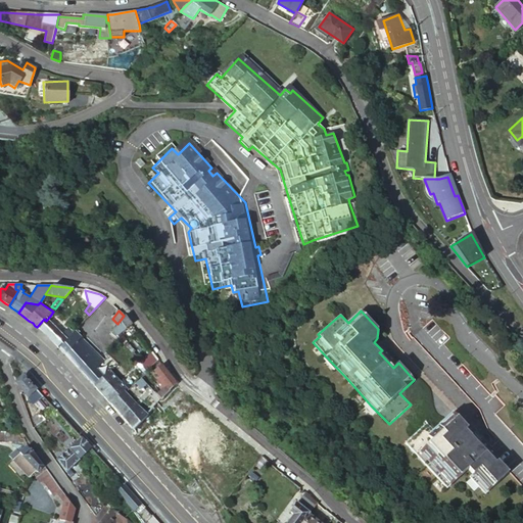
[(124,316),(117,324),(110,332),(114,336),(121,333),(132,325),(130,323),(124,316)]
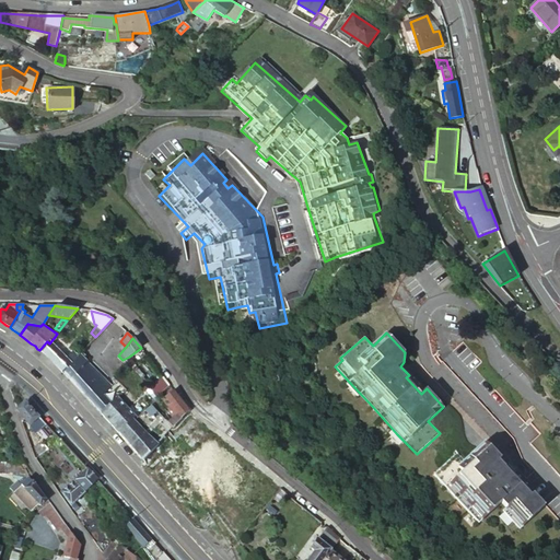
[(59,370),(62,374),(72,363),(77,359),(70,353),(65,359),(49,343),(47,341),(39,350),(42,351),(46,357),(49,360),(53,362),(59,370)]
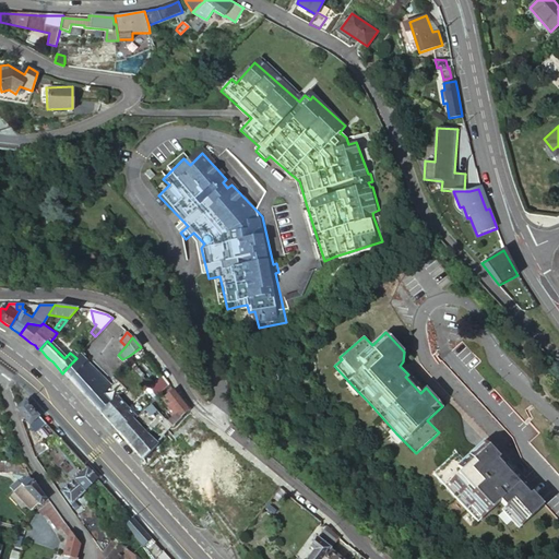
[(479,361),(462,342),(441,360),(456,378),(475,397),(495,419),(513,439),(523,460),(523,461),(525,462),(533,471),(531,473),(523,479),(545,504),(544,504),(558,520),(558,474),(528,442),(538,432),(530,423),(527,425),(506,402),(474,367),(479,361)]
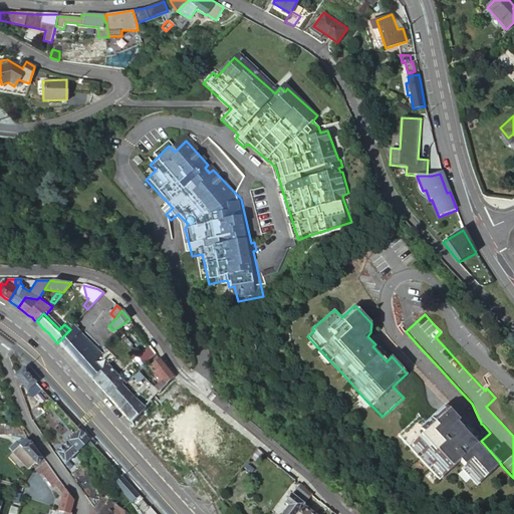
[(73,326),(70,329),(66,333),(57,343),(61,347),(69,356),(76,363),(79,367),(83,371),(92,362),(100,355),(73,326)]
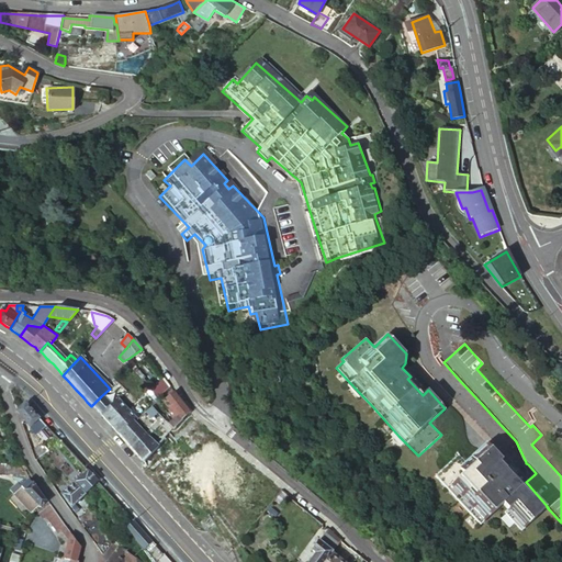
[(137,366),(130,358),(123,361),(124,362),(132,370),(137,366)]
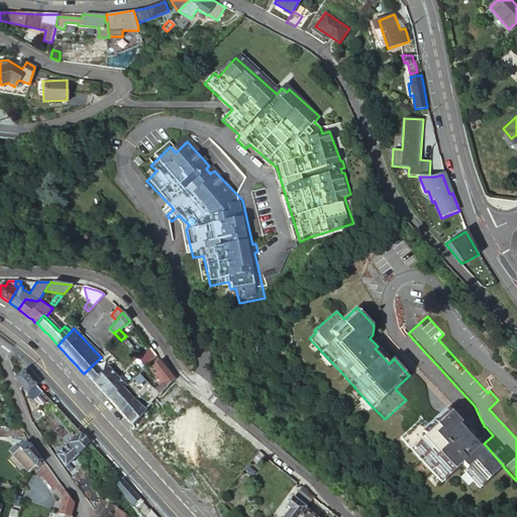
[(152,350),(150,347),(137,357),(143,365),(157,355),(152,350)]
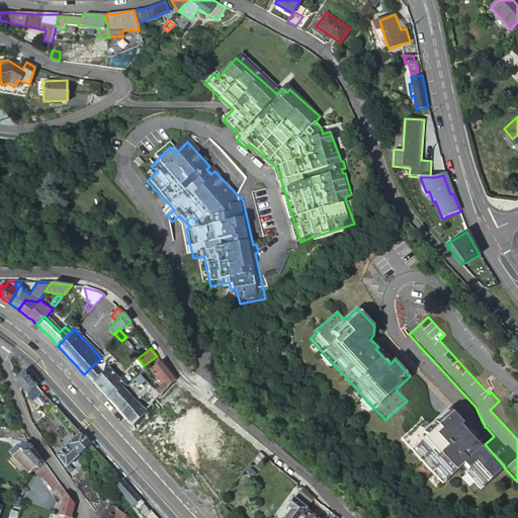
[(162,382),(154,391),(160,396),(174,379),(172,376),(167,369),(160,360),(152,366),(157,373),(155,375),(162,382)]
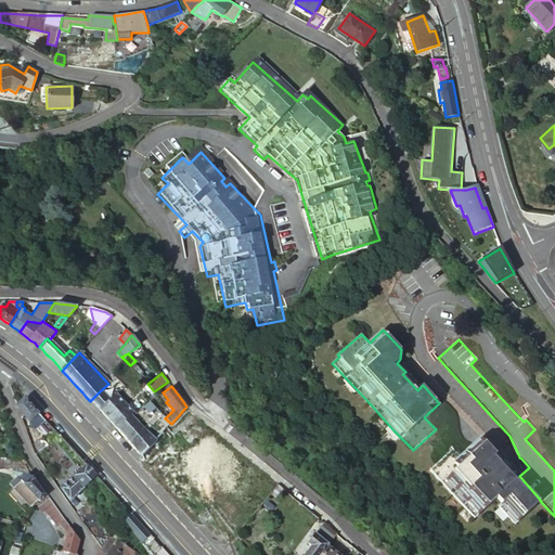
[(106,398),(100,391),(90,401),(94,407),(100,411),(110,401),(106,398)]
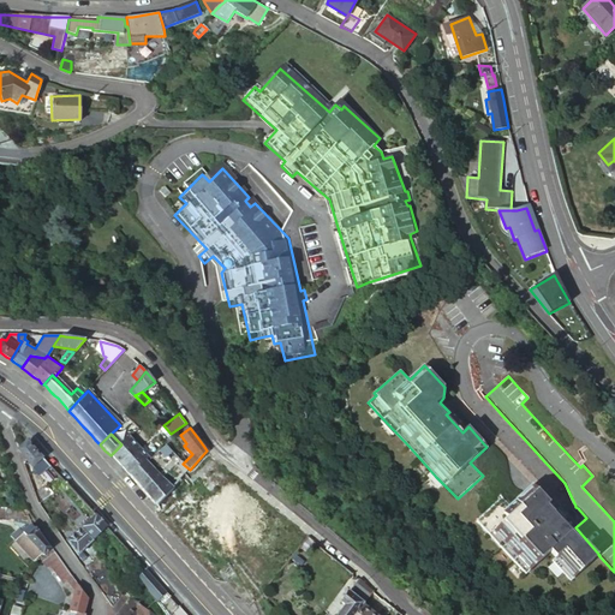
[(121,469),(129,477),(135,471),(143,463),(147,459),(127,439),(121,445),(111,455),(114,460),(119,466),(121,469)]
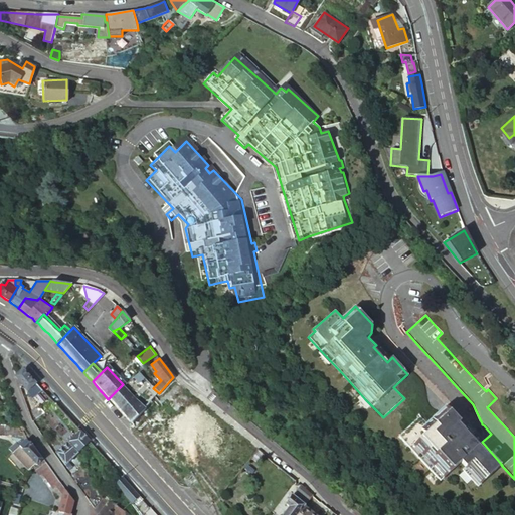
[(28,375),(22,370),(15,377),(15,378),(22,385),(27,390),(35,383),(28,375)]
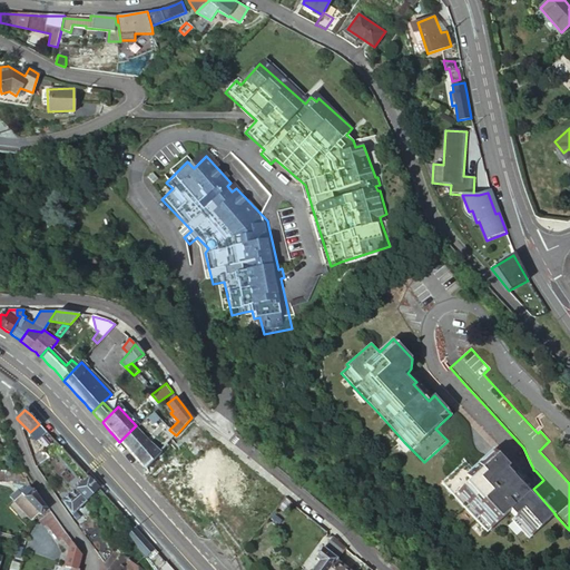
[(150,422),(156,415),(150,410),(148,413),(145,416),(150,422)]
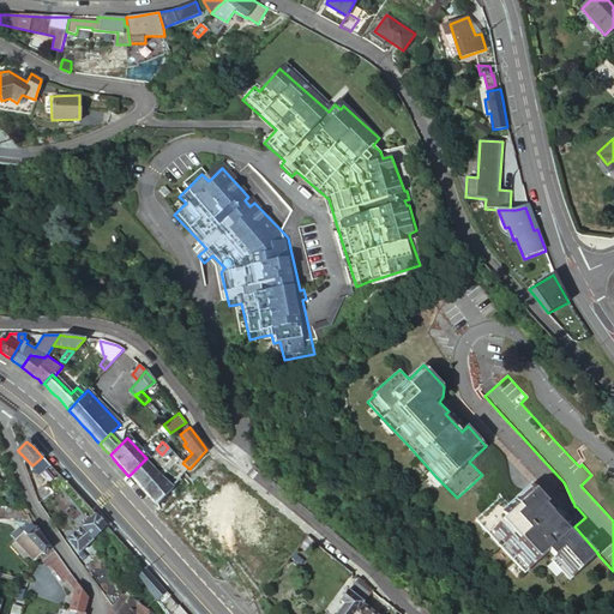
[(49,464),(42,457),(32,465),(40,474),(49,464)]
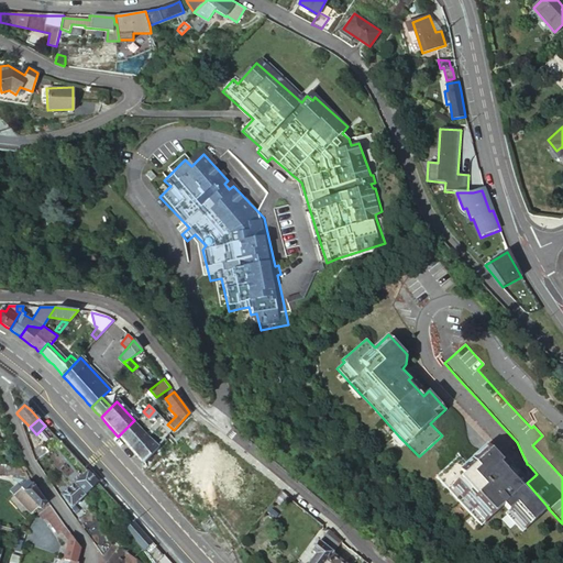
[(129,448),(132,452),(145,439),(131,423),(123,431),(118,437),(119,437),(127,445),(129,448)]
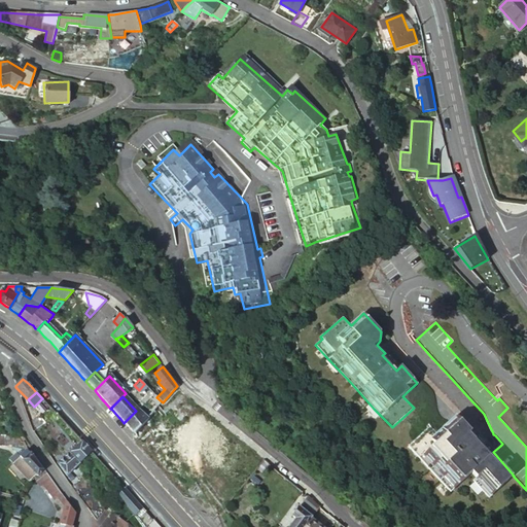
[(526,428),(507,408),(498,417),(526,447),(526,428)]
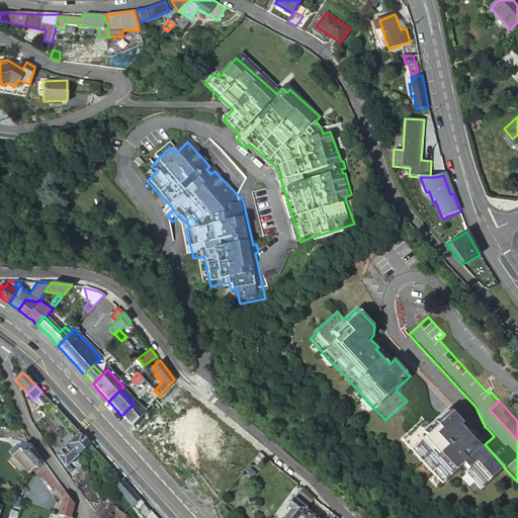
[(128,424),(130,425),(137,418),(143,412),(136,403),(134,404),(121,416),(122,417),(126,421),(128,424)]
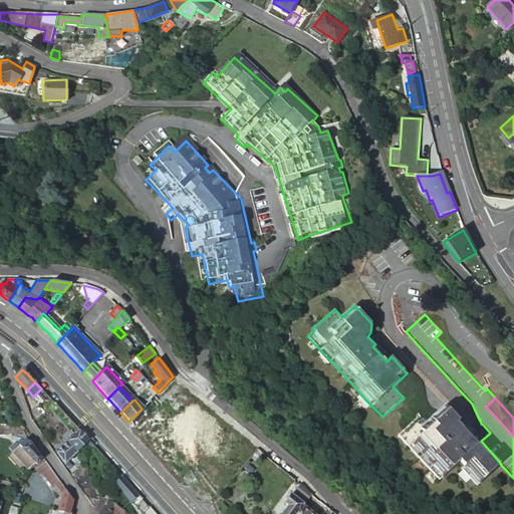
[(39,415),(42,413),(37,406),(32,410),(35,414),(33,416),(35,419),(39,415)]
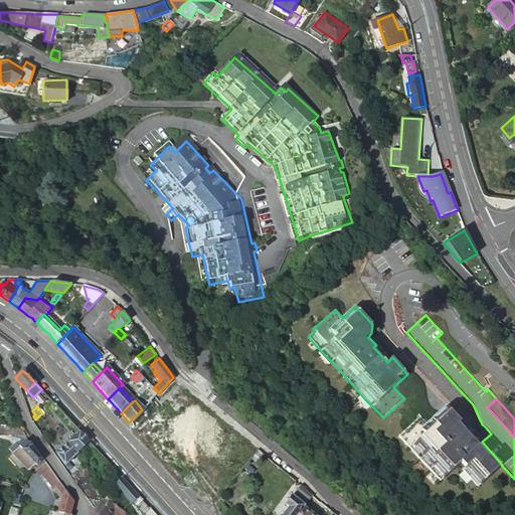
[(479,486),(501,465),(502,465),(482,442),(489,436),(484,430),(477,436),(471,430),(469,433),(460,422),(461,421),(449,408),(430,426),(419,416),(398,436),(415,454),(441,480),(461,462),(466,466),(463,469),(479,486)]
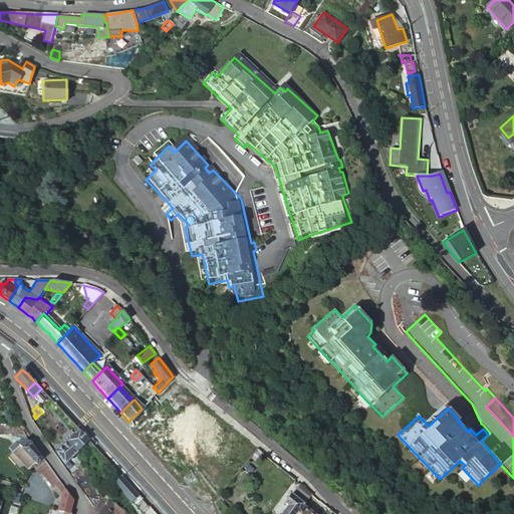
[(39,415),(35,419),(34,419),(40,427),(45,423),(39,415)]
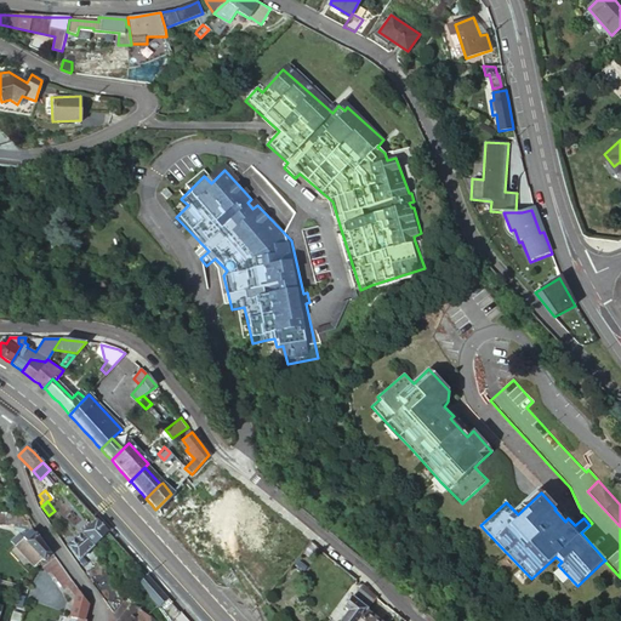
[(21,513),(0,512),(0,522),(1,522),(0,524),(6,525),(7,523),(17,524),(13,528),(17,531),(21,533),(20,534),(23,539),(15,546),(33,567),(41,558),(44,560),(50,554),(36,535),(35,535),(21,513)]
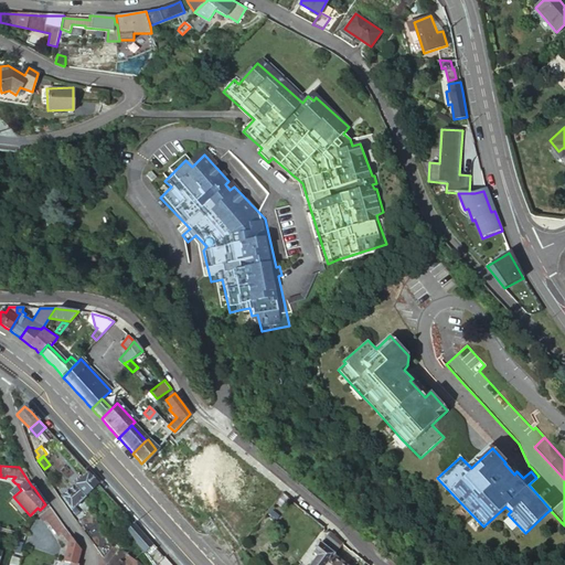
[(96,484),(86,473),(61,497),(70,509),(73,505),(96,484)]
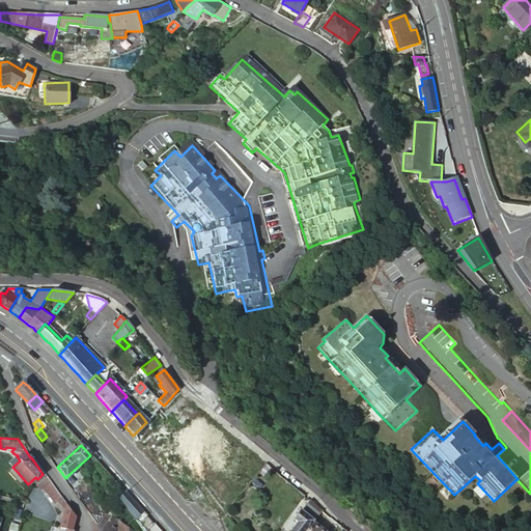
[(266,464),(262,462),(253,473),(255,475),(257,473),(266,464)]
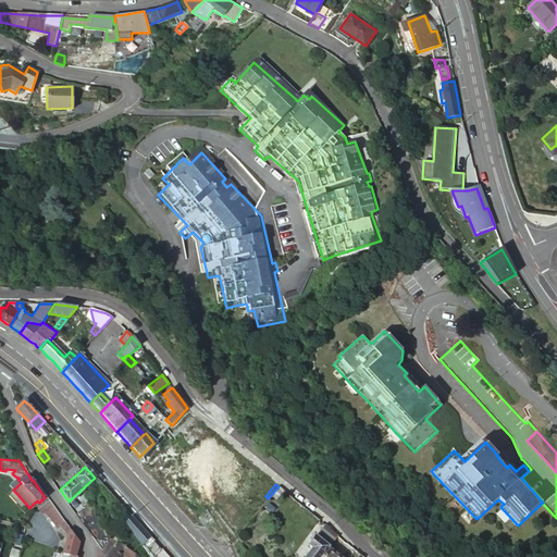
[(283,490),(279,486),(270,496),(275,500),(284,491),(283,490)]
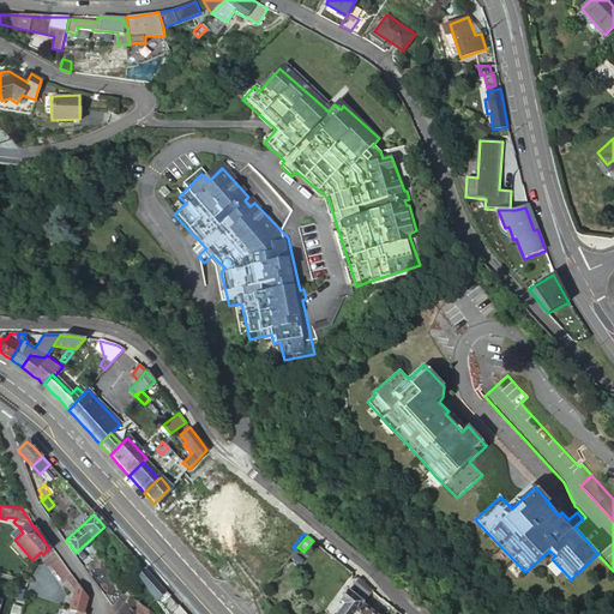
[(302,559),(294,551),(288,558),(288,559),(296,566),(302,559)]
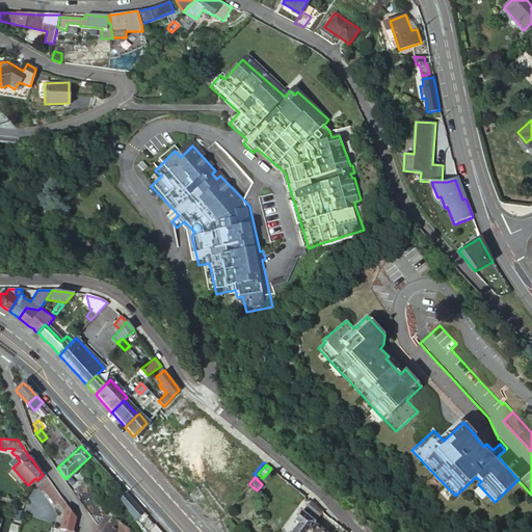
[(47,478),(36,486),(40,491),(43,489),(54,505),(57,503),(62,510),(67,506),(67,505),(47,478)]
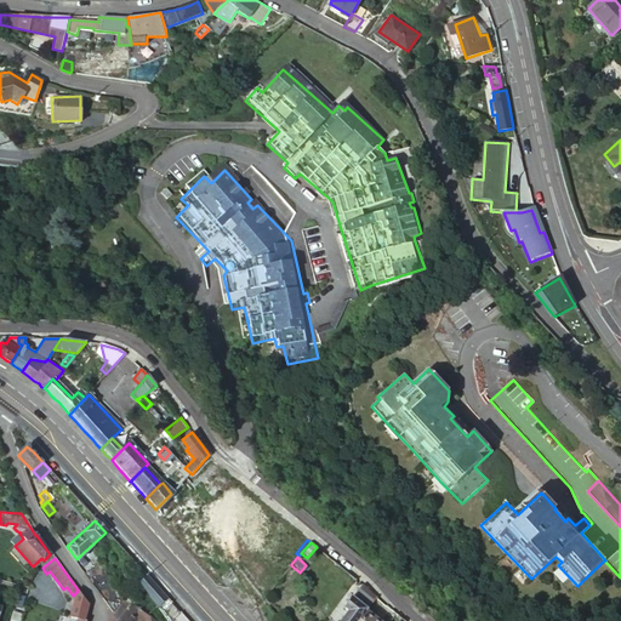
[(154,585),(146,576),(137,584),(140,586),(157,608),(166,599),(164,597),(160,592),(154,585)]
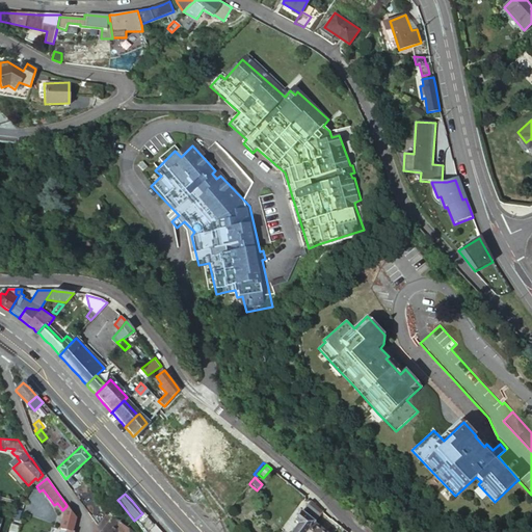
[(310,501),(301,511),(315,523),(323,512),(310,501)]
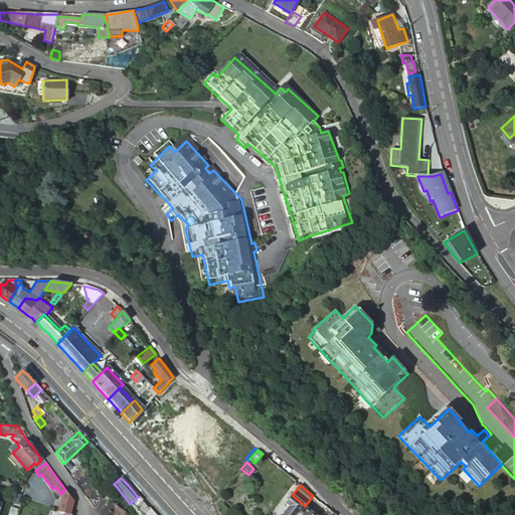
[(97,487),(87,499),(91,505),(94,509),(104,496),(97,487)]
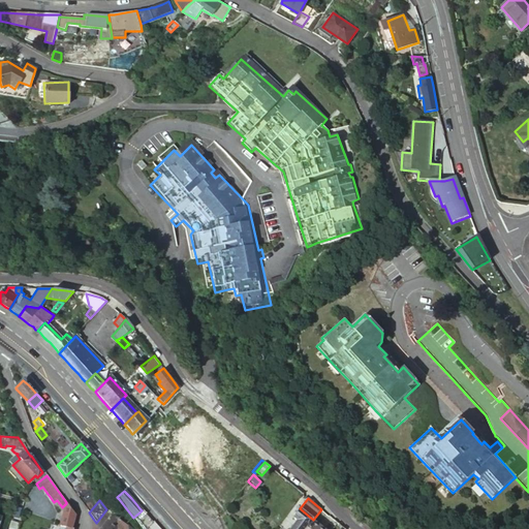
[(66,503),(62,507),(59,525),(66,527),(64,528),(72,528),(73,528),(71,528),(74,515),(66,503)]
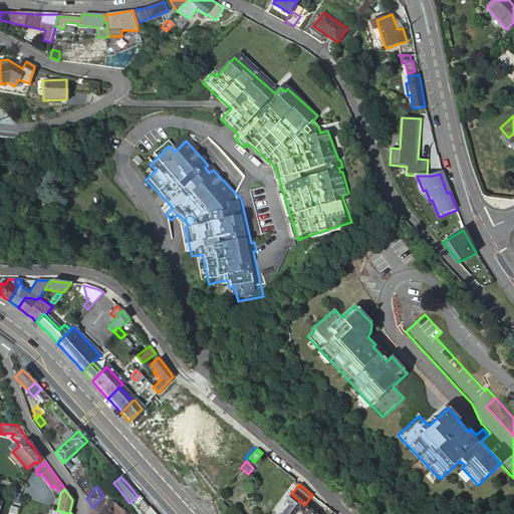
[(296,513),(303,507),(304,505),(291,494),(276,513),(277,513),(296,513)]
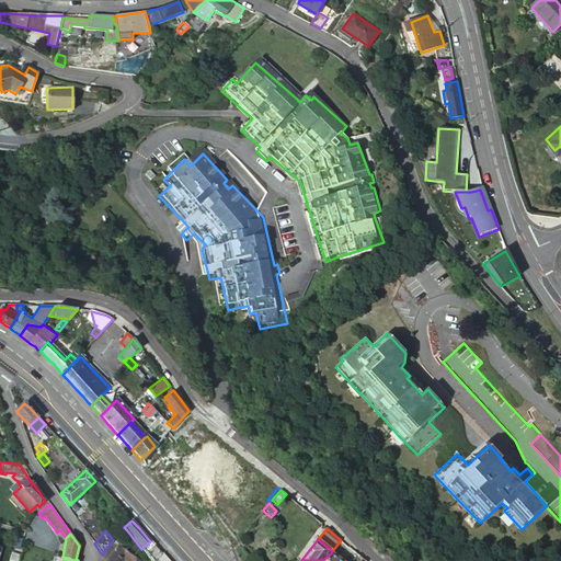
[(107,560),(118,545),(115,542),(113,540),(102,554),(104,556),(107,560)]
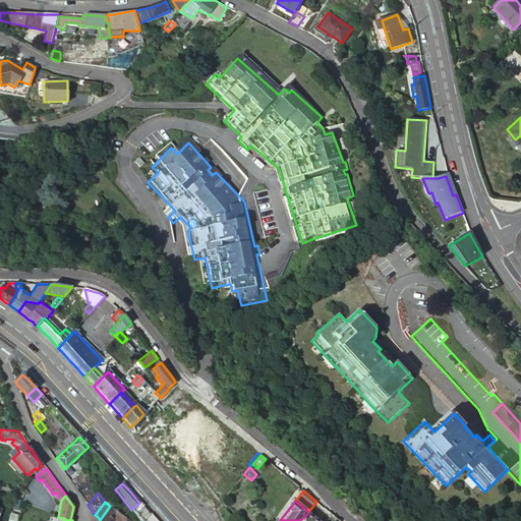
[(129,520),(110,506),(100,520),(99,520),(129,520)]
